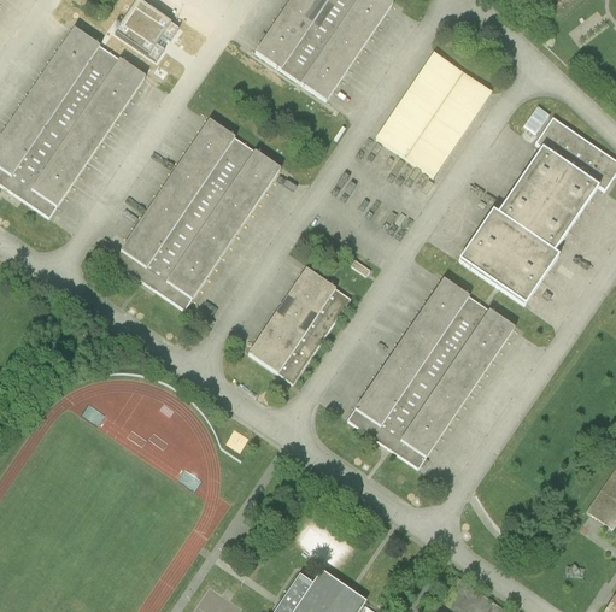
[(289,0),(256,52),(328,99),(393,0),(289,0)]
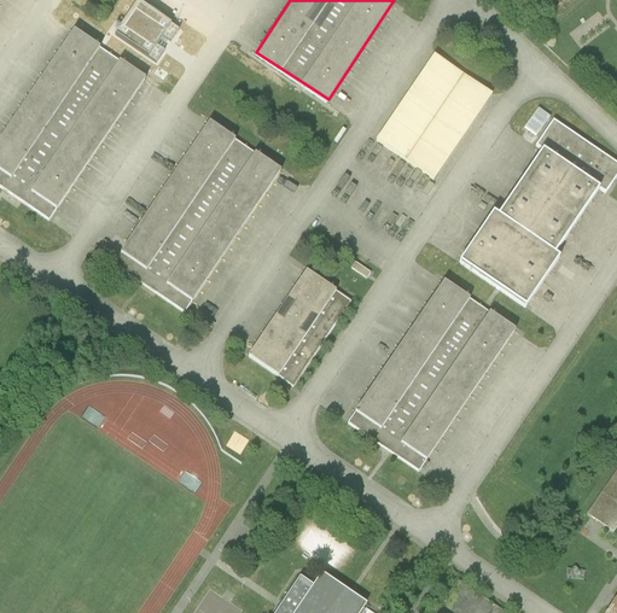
[(76,27),(0,135),(0,182),(50,217),(147,75),(76,27)]
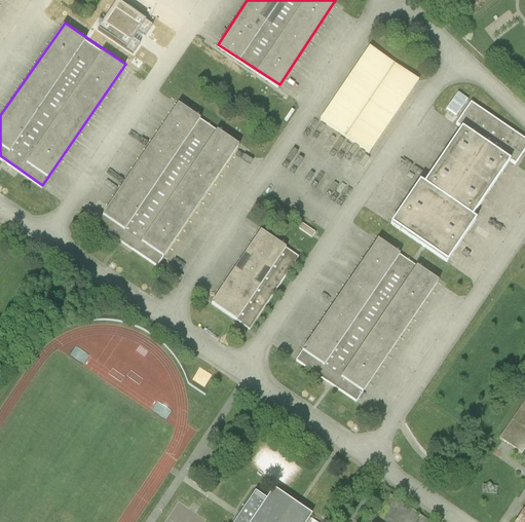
[(322,116),(322,117),(371,150),(420,77),(371,42),(322,116)]
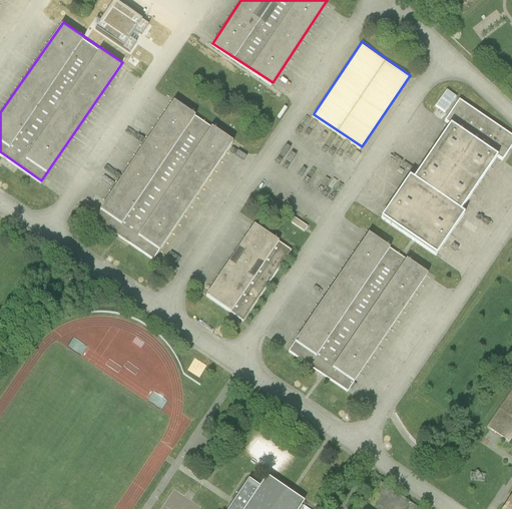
[(410,170),(382,213),(439,251),(468,209),(462,205),(497,153),(504,157),(511,145),(511,132),(459,97),(445,117),(452,121),(416,174),(410,170)]
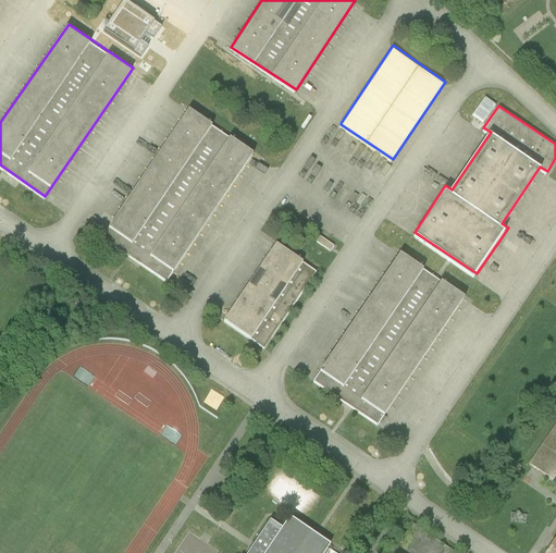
[(189,107),(102,235),(167,278),(252,149),(189,107)]
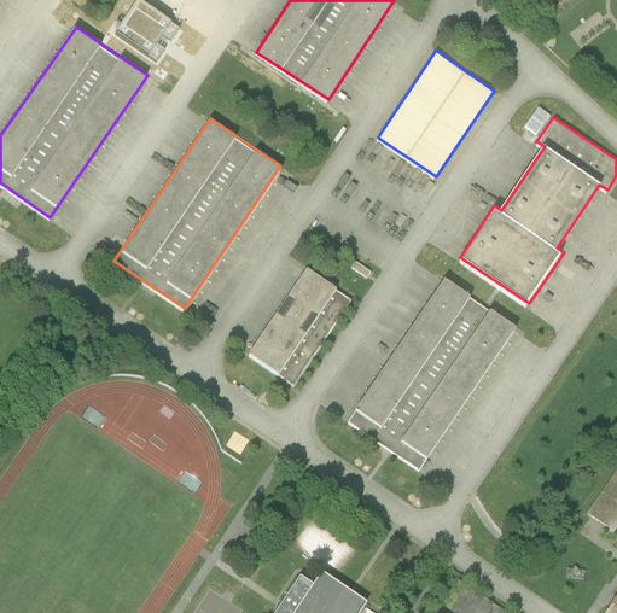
[(306,267),(249,351),(294,381),(350,298),(306,267)]
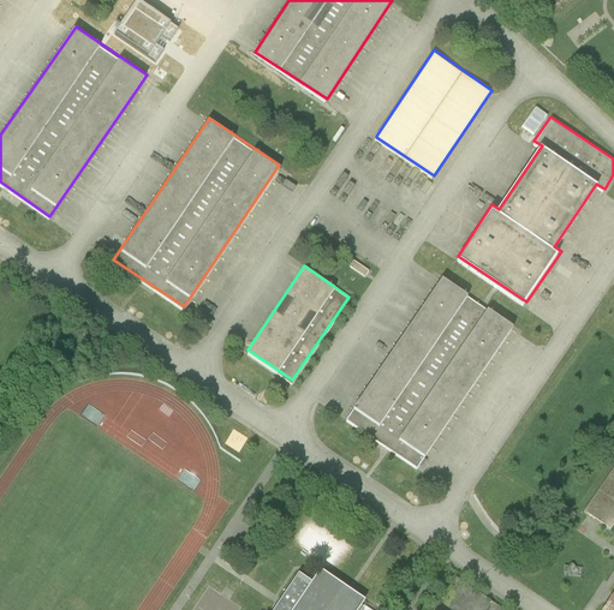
[(442,276),(347,417),(419,466),(514,326),(442,276)]
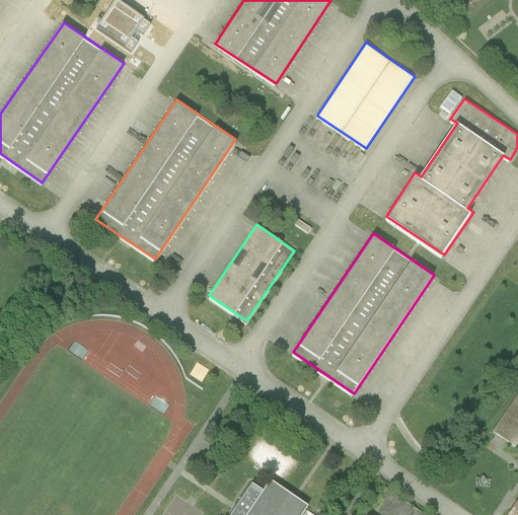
[(517,392),(492,431),(514,446),(517,441),(517,392)]
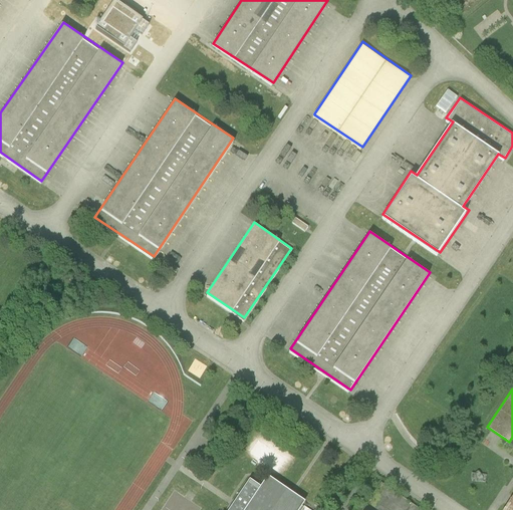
[(311,509),(302,503),(306,497),(268,472),(261,482),(250,474),(226,509),(311,509)]
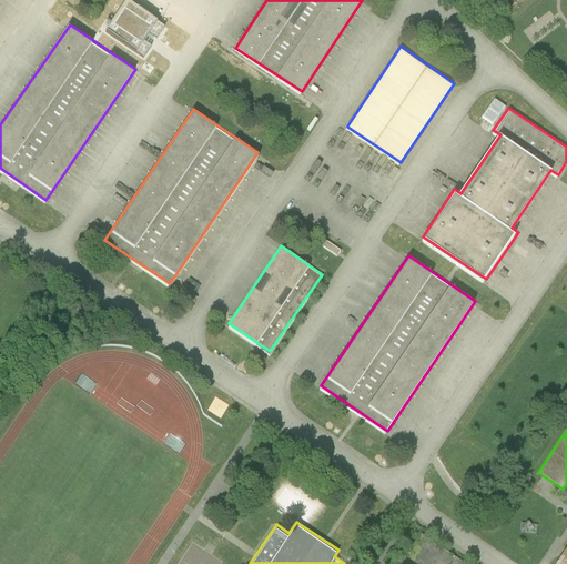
[(566,549),(556,563),(566,563),(566,549)]
